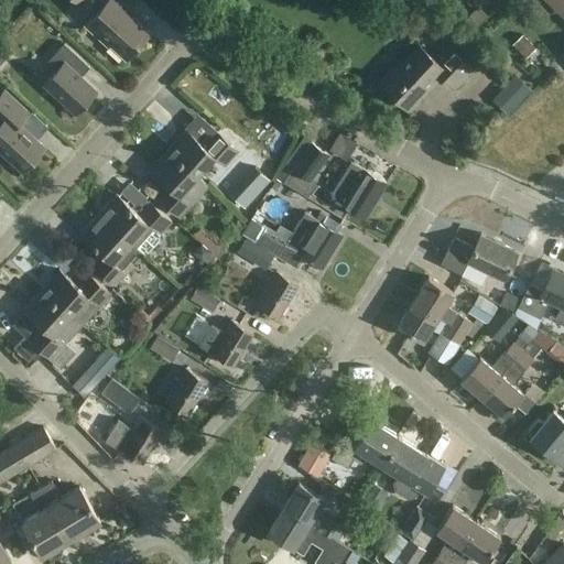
[(126,58),(150,33),(126,11),(128,9),(118,0),(107,0),(85,25),(108,46),(110,44),(126,58)]
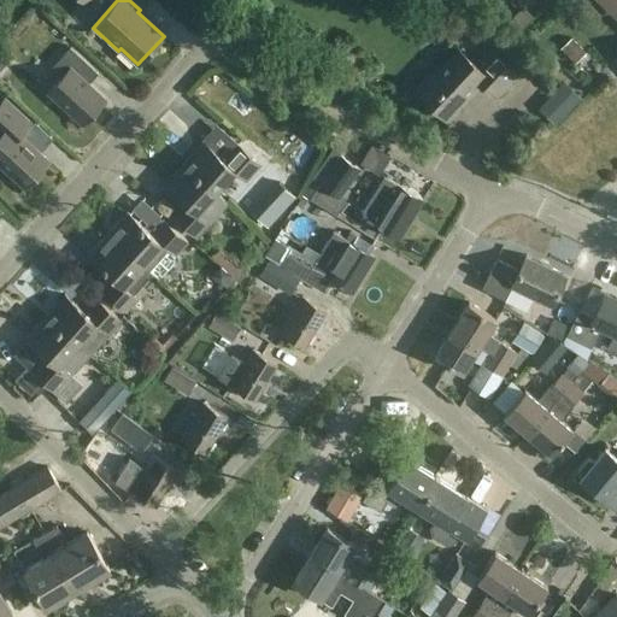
[(616,0),(587,0),(605,16),(616,3),(616,0)]
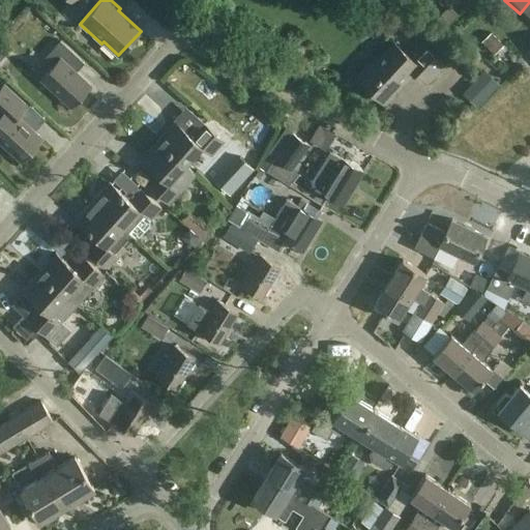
[(486,32),(477,40),(490,53),(498,43),(486,32)]
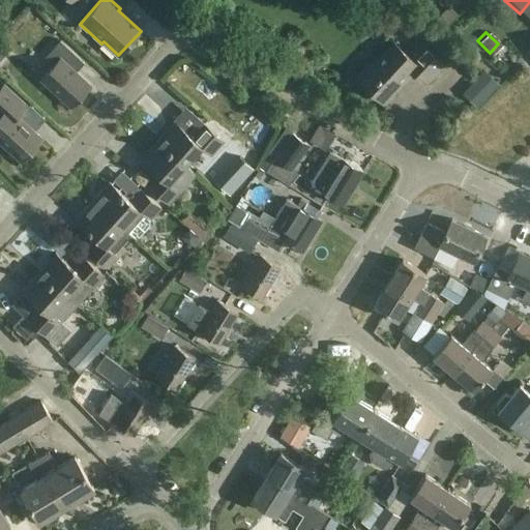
[(71,107),(91,86),(71,67),(80,58),(60,40),(43,59),(52,66),(41,78),(71,107)]
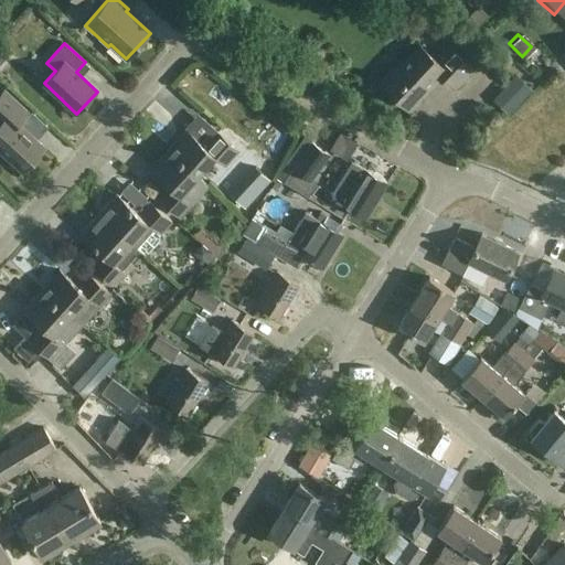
[(455,87),(473,67),(452,48),(438,62),(419,44),(402,63),(400,61),(380,83),(408,109),(441,75),(455,87)]
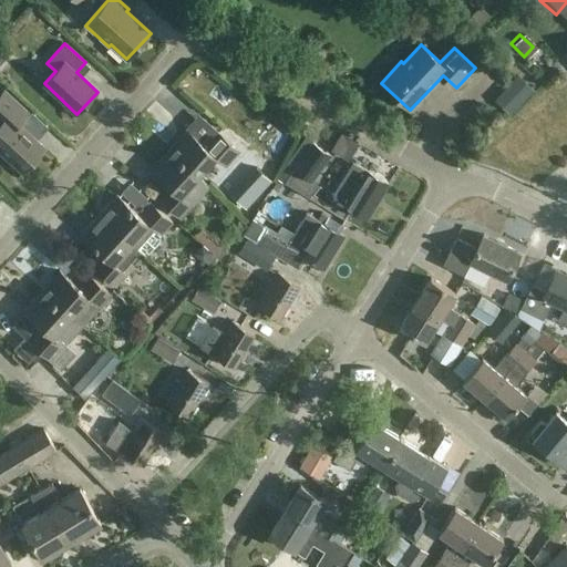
[(0,152),(22,173),(45,148),(19,124),(29,113),(4,90),(0,94),(0,152)]
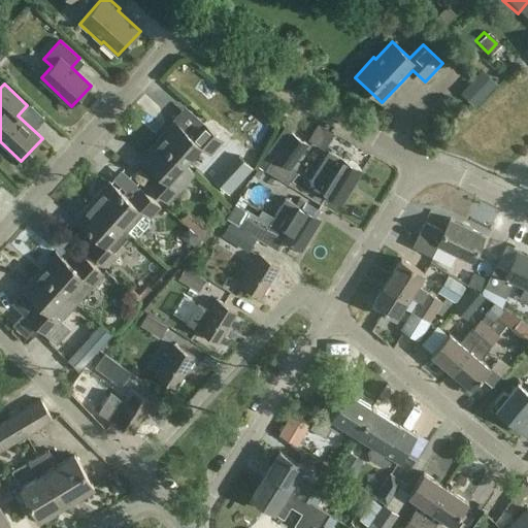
[(158,139),(186,164),(201,146),(210,155),(223,141),(203,123),(191,136),(174,121),(158,139)]
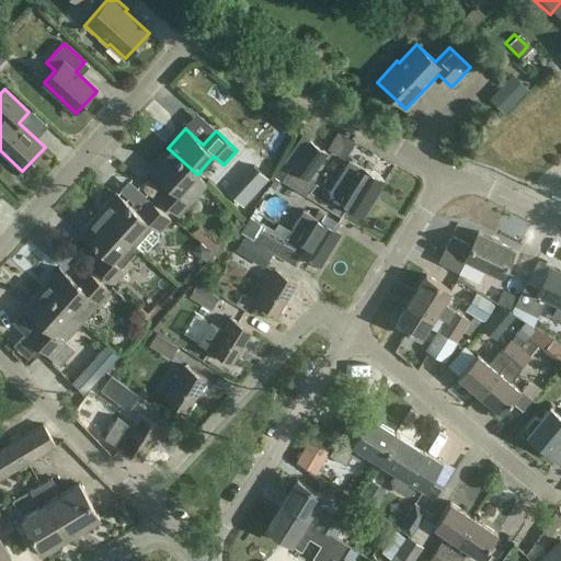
[(309,141),(292,167),(308,179),(327,153),(309,141)]
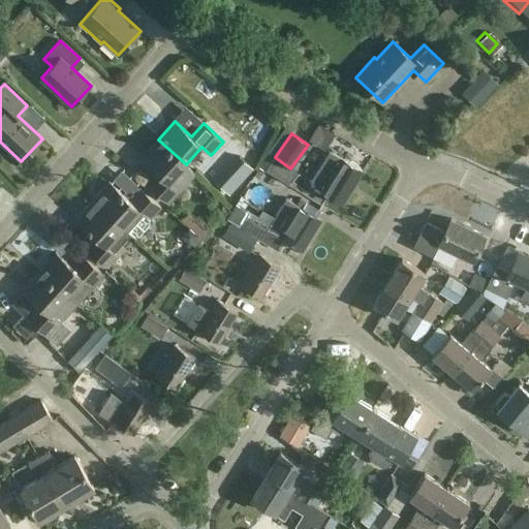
[(195,173),(186,164),(158,139),(142,158),(158,173),(148,185),(167,203),(195,173)]
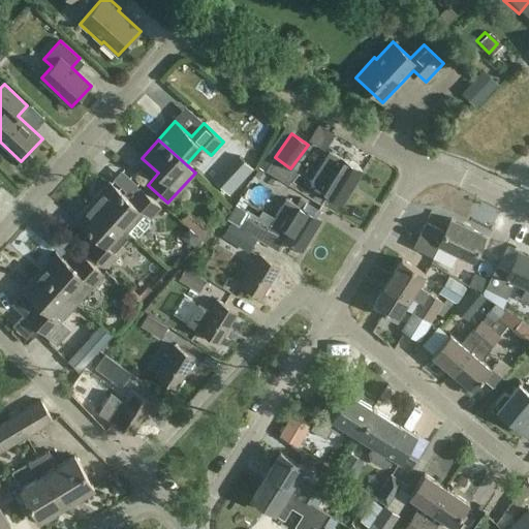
[(330,151),(312,178),(314,187),(342,204),(363,172),(330,151)]
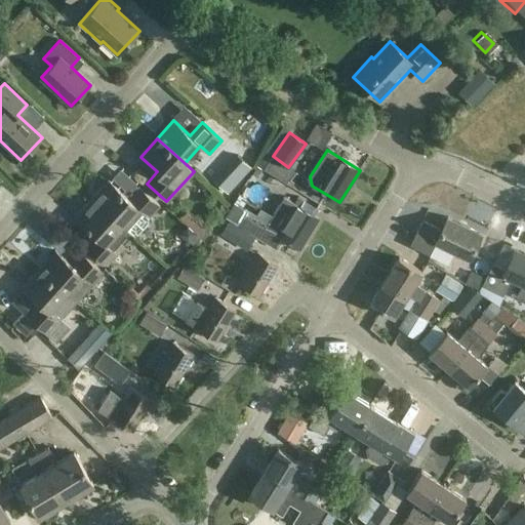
[(109,179),(92,198),(129,232),(130,232),(135,236),(151,218),(149,216),(159,205),(139,187),(128,198),(109,179)]
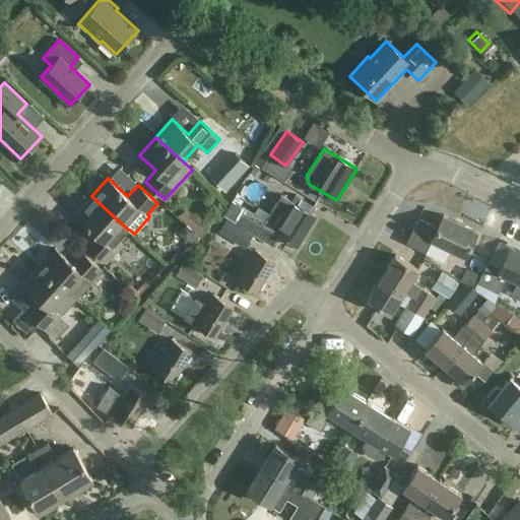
[(277,208),(285,194),(276,189),(268,203),(277,208)]
